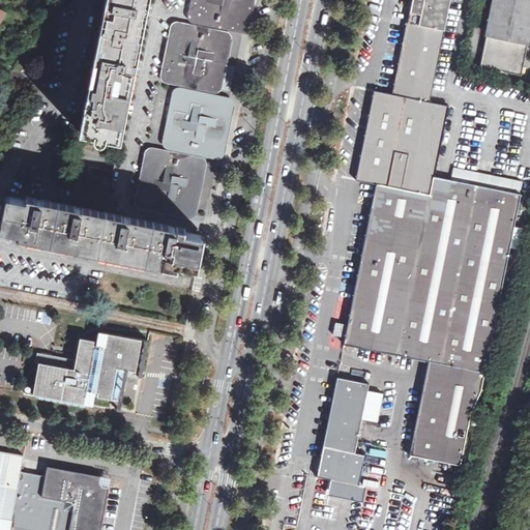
[(120,140),(148,0),(106,0),(80,131),(120,140)]
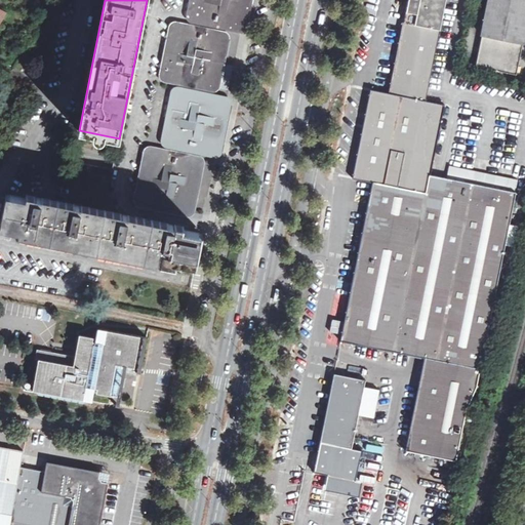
[(195,0),(193,16),(194,17),(241,27),(243,26),(247,0),(195,0)]
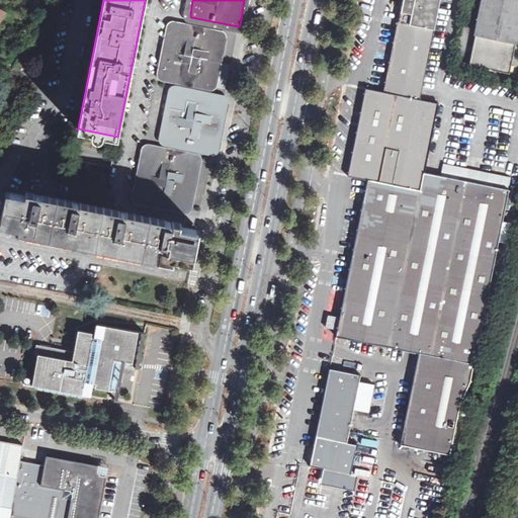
[(412,389),(401,445),(450,455),(459,404),(470,380),(473,364),(509,189),(511,177),(444,163),(441,175),(425,172),(428,159),(440,102),(421,99),(440,1),(444,2),(444,0),(403,0),(384,92),(366,88),(348,175),(368,180),(337,336),(419,352),(412,389)]
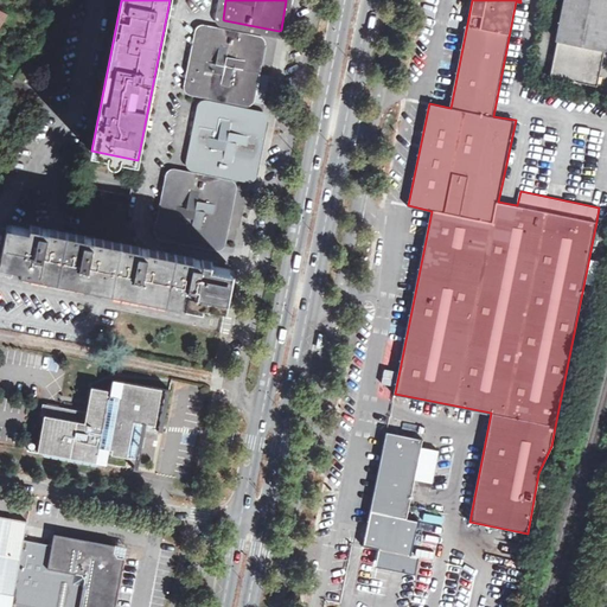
[(606,0),(564,0),(550,76),(598,85),(606,36),(606,0)]
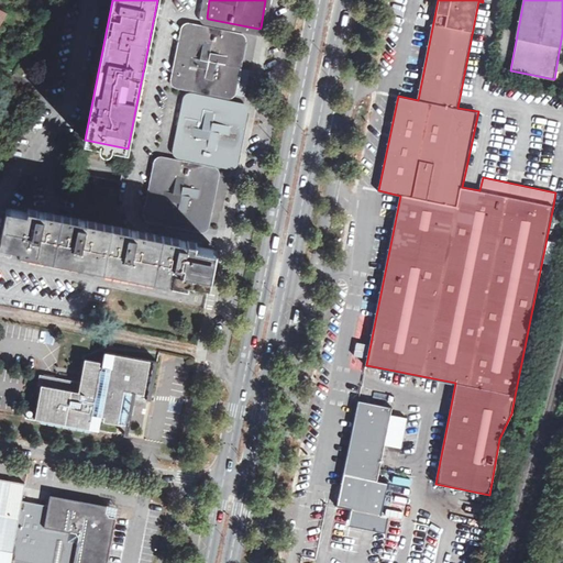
[(189,29),(187,31),(177,81),(178,83),(230,92),(232,91),(242,40),(189,29)]
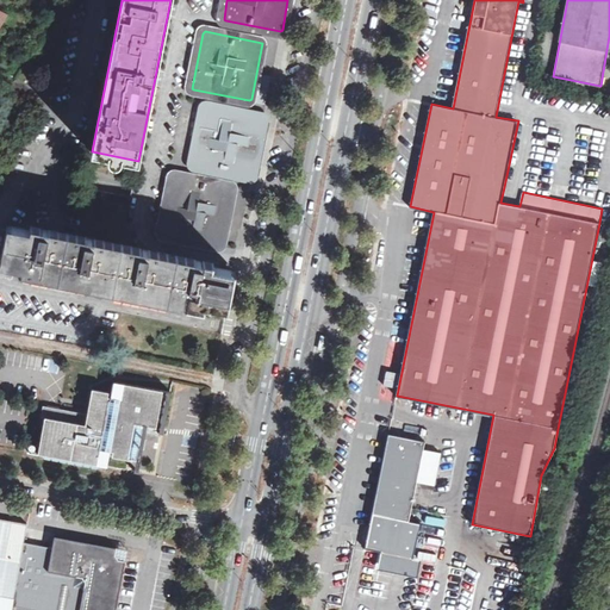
[(267,37),(265,64),(274,64),(277,38),(267,37)]
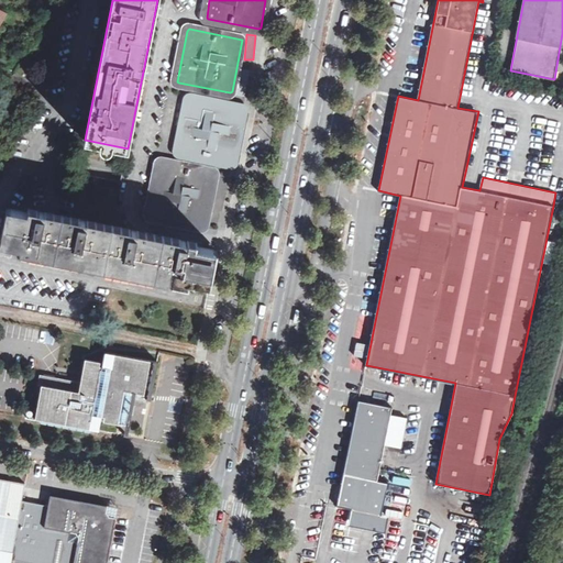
[(239,83),(245,84),(247,69),(241,68),(239,83)]
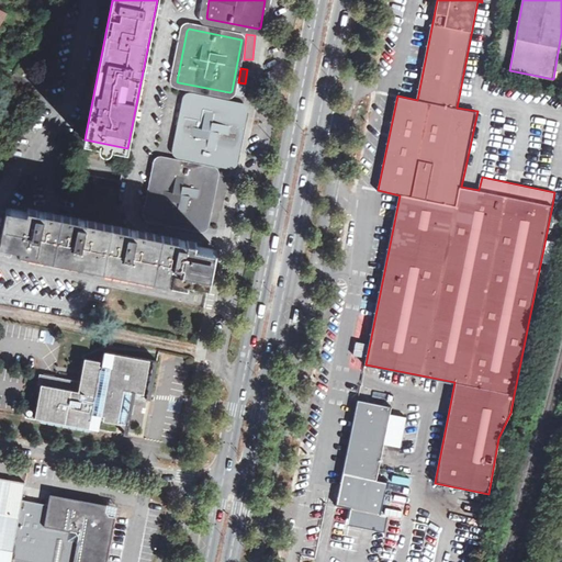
[(192,99),(190,100),(180,150),(181,153),(232,163),(233,160),(244,112),(242,109),(192,99)]
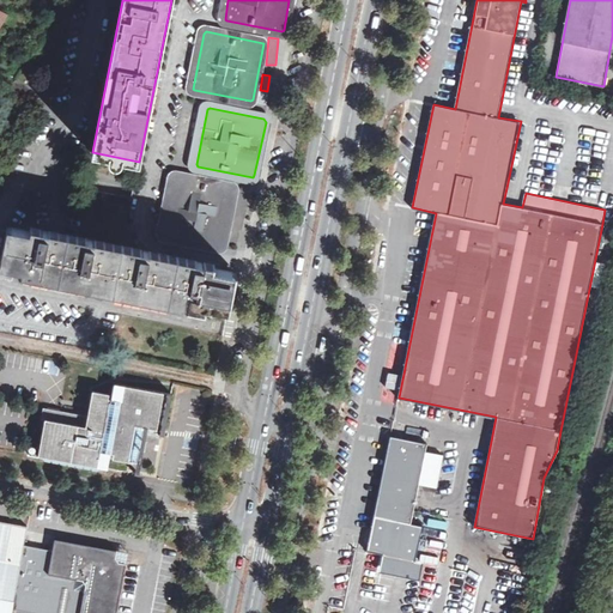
[(177,176),(175,177),(164,235),(165,236),(220,247),(223,244),(234,192),(234,189),(232,187),(177,176)]
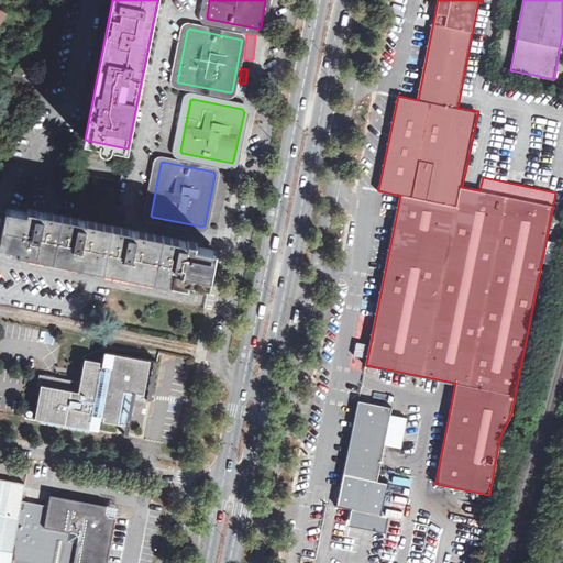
[(210,286),(217,250),(196,245),(197,242),(29,208),(28,211),(7,208),(0,241),(0,243),(21,247),(20,251),(188,286),(189,282),(210,286)]
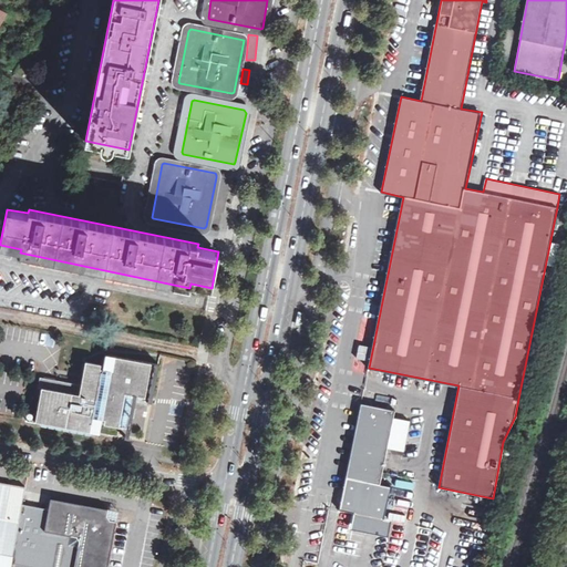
[(119,436),(120,426),(127,428),(129,416),(132,418),(134,408),(131,406),(133,394),(153,398),(158,364),(107,354),(105,369),(104,378),(96,377),(94,387),(84,384),(57,380),(55,390),(42,388),(35,421),(119,436)]
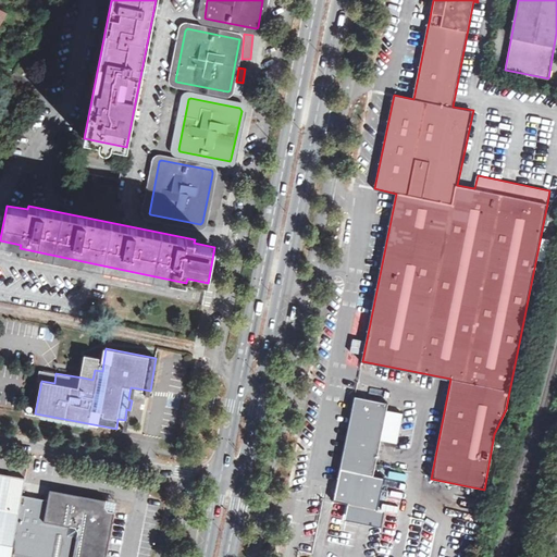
[(103,362),(101,361),(102,357),(87,355),(83,378),(93,380),(95,370),(102,371),(103,362)]
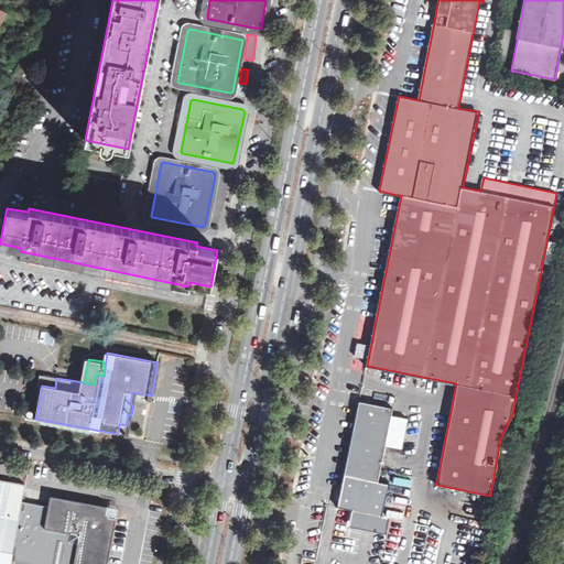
[(42,386),(55,388),(56,378),(42,375),(40,384),(42,386)]
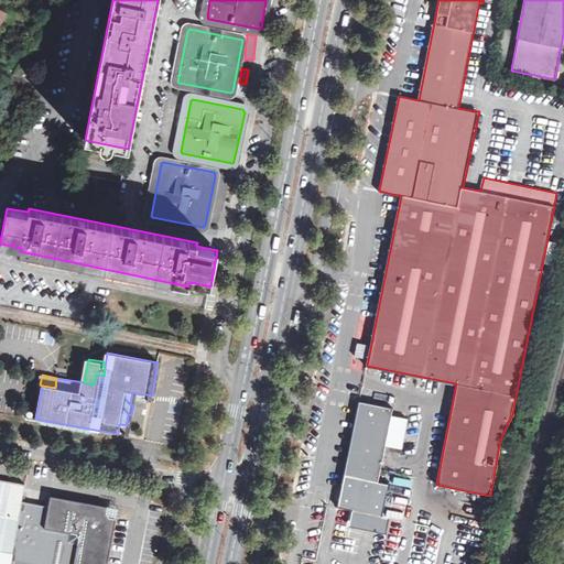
[(347,463),(344,475),(360,478),(378,481),(386,444),(392,408),(359,401),(347,463)]
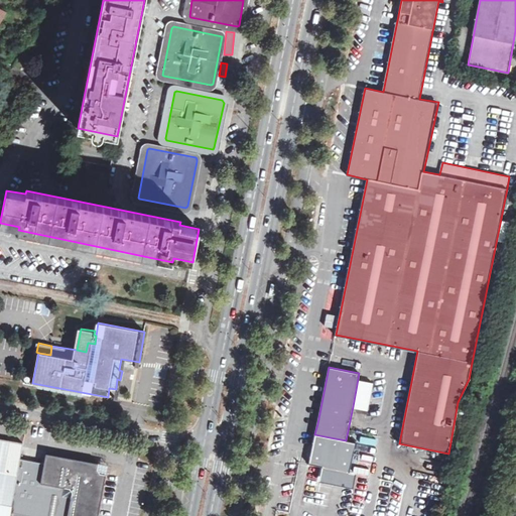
[(10,515),(21,459),(23,443),(0,438),(0,515),(10,515)]
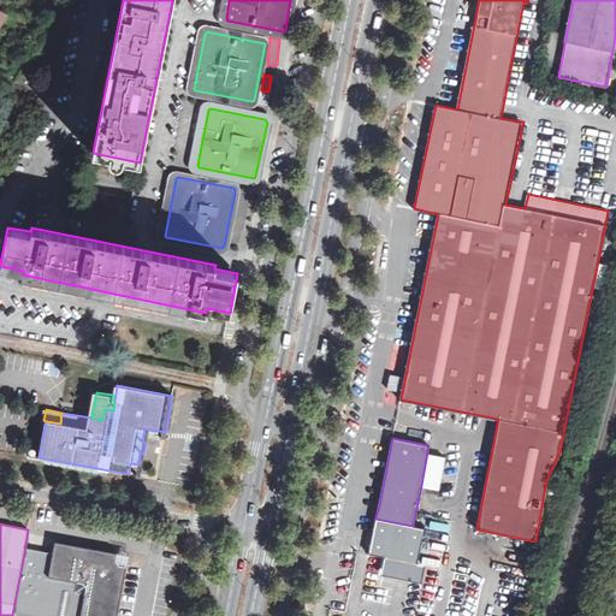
[(53,552),(25,548),(12,615),(117,615),(128,567),(128,564),(120,563),(116,562),(118,552),(117,552),(55,540),(53,552)]
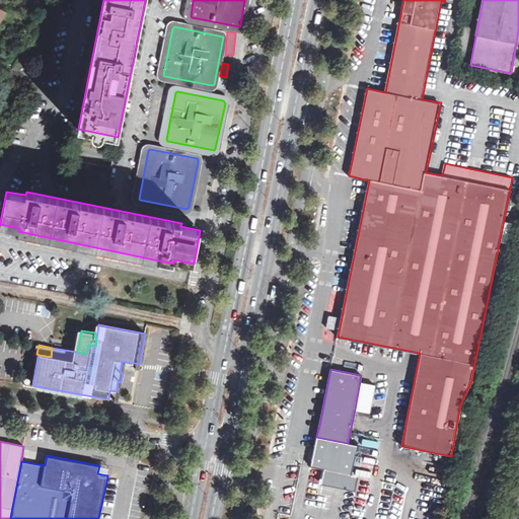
[(107,475),(108,467),(99,465),(97,473),(101,474),(107,475)]
